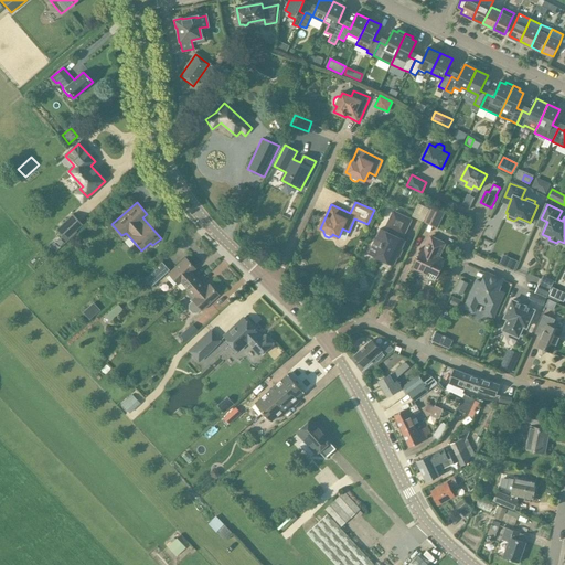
[(437,228),(445,212),(432,205),(424,222),(437,228)]
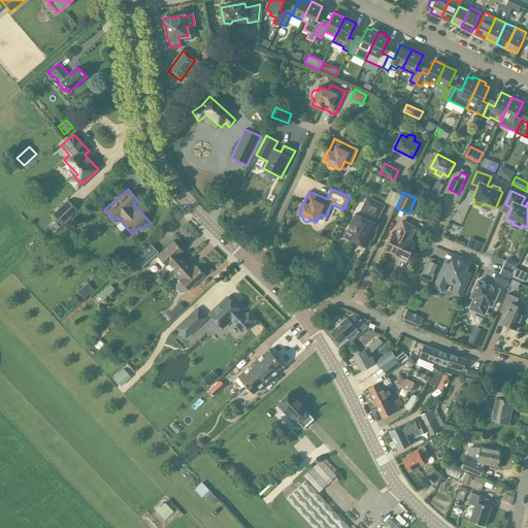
[(356,213),(344,237),(368,249),(380,225),(373,222),(374,219),(377,220),(385,206),(368,198),(362,212),(365,213),(363,217),(356,213)]
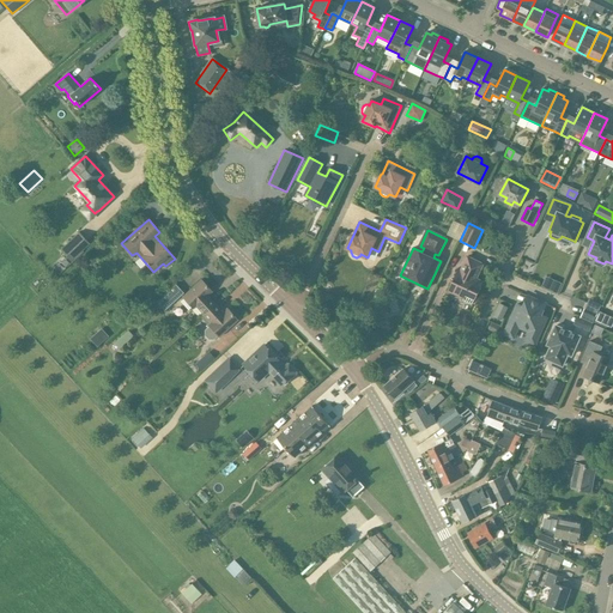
[(61,250),(71,260),(89,243),(79,232),(61,250)]
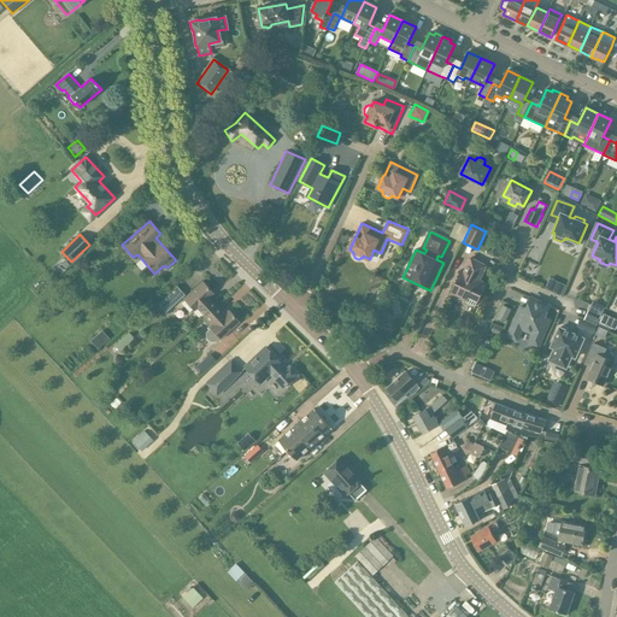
[(477,285),(487,266),(471,259),(464,274),(462,272),(452,293),(468,300),(466,303),(475,307),(485,288),(477,285)]
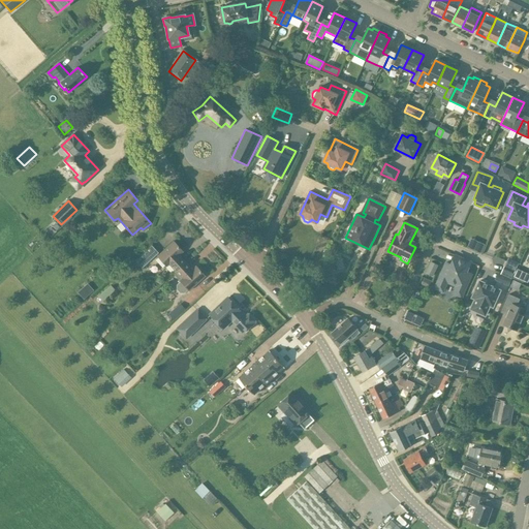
[(485,245),(471,239),(468,247),(481,253),(485,245)]
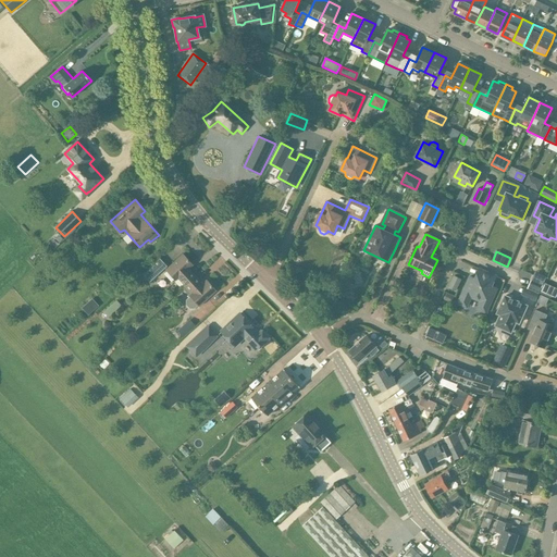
[(186,285),(196,276),(188,269),(195,264),(184,254),(166,270),(176,281),(178,279),(185,284),(186,285)]
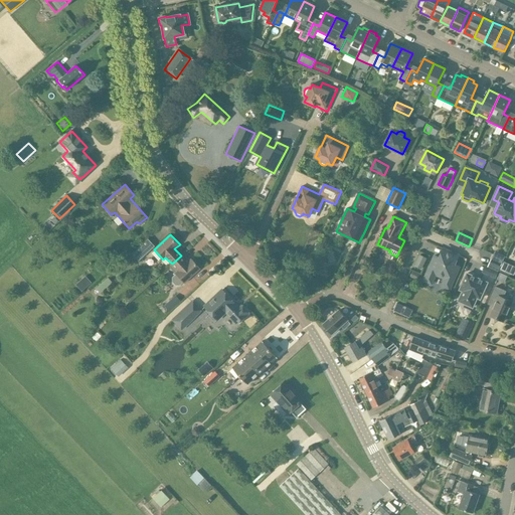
[(147,238),(131,253),(138,261),(154,245),(147,238)]
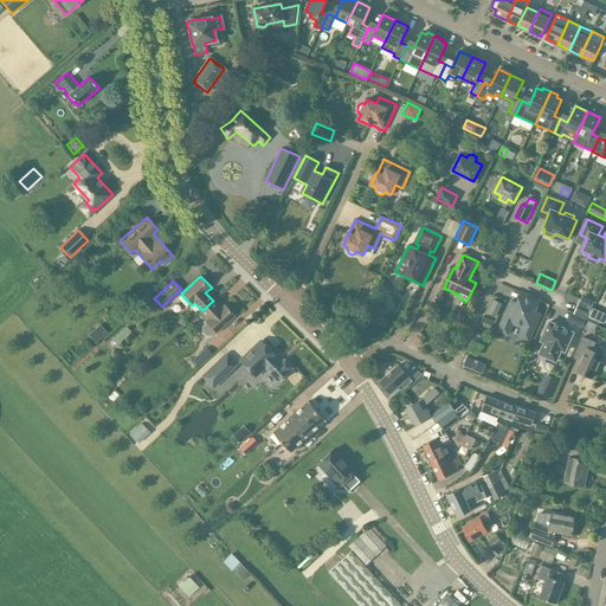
[(511,301),(498,330),(508,334),(513,323),(523,328),(520,336),(529,340),(541,314),(533,310),(537,300),(524,294),(520,304),(511,301)]
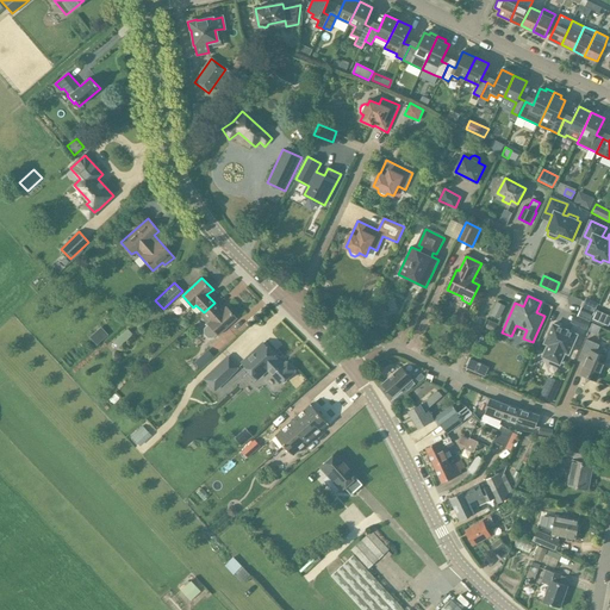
[(587,298),(579,317),(584,319),(591,322),(599,304),(587,298)]
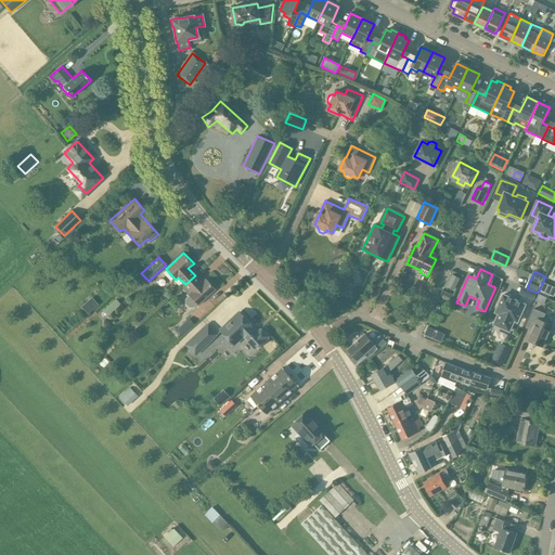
[(198,306),(217,288),(207,279),(203,283),(195,275),(185,284),(184,283),(181,286),(189,295),(185,298),(185,304),(189,307),(193,307),(197,304),(198,306)]
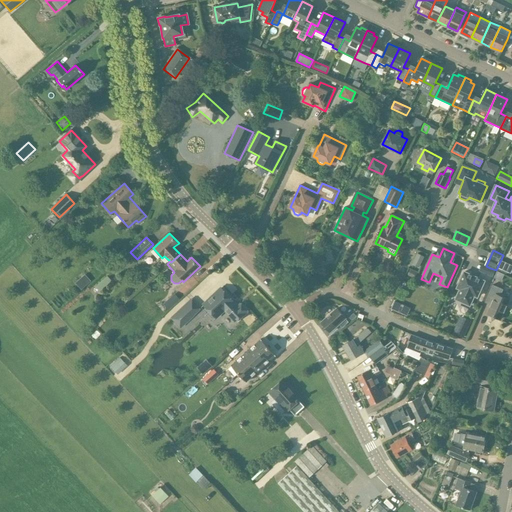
[(419,267),(424,257),(418,254),(413,264),(419,267)]
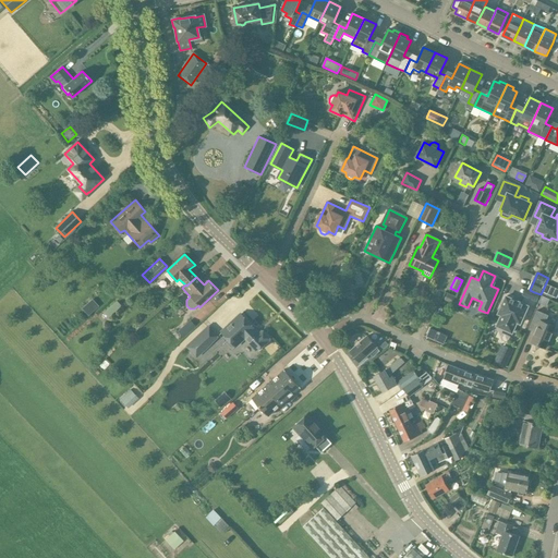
[(546,283),(542,292),(549,295),(554,287),(546,283)]
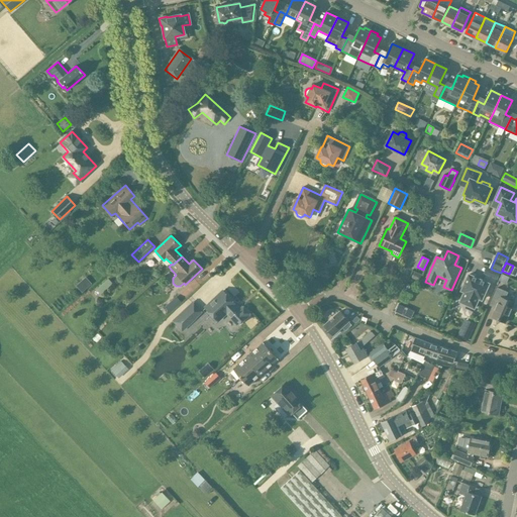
[(469,275),(461,291),(464,292),(460,302),(475,309),(479,299),(482,300),(489,284),(469,275)]
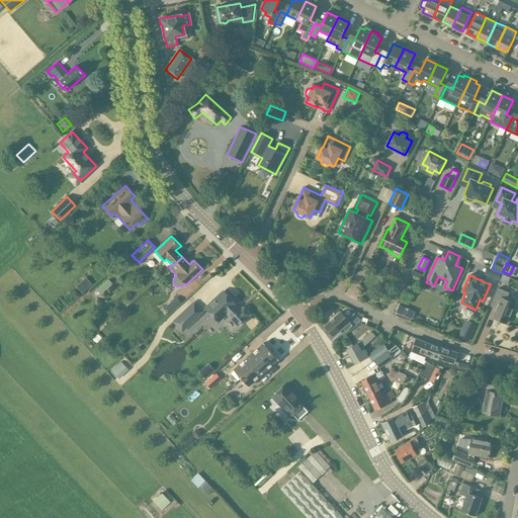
[(91,284),(85,278),(81,282),(86,288),(91,284)]
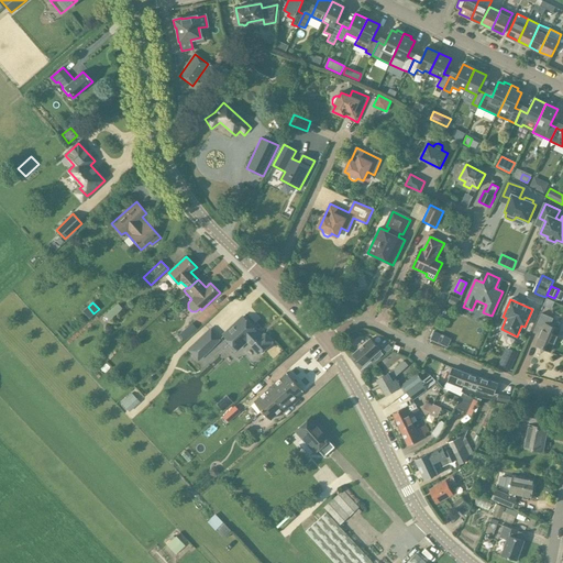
[(118,302),(105,315),(109,320),(122,308),(118,302)]
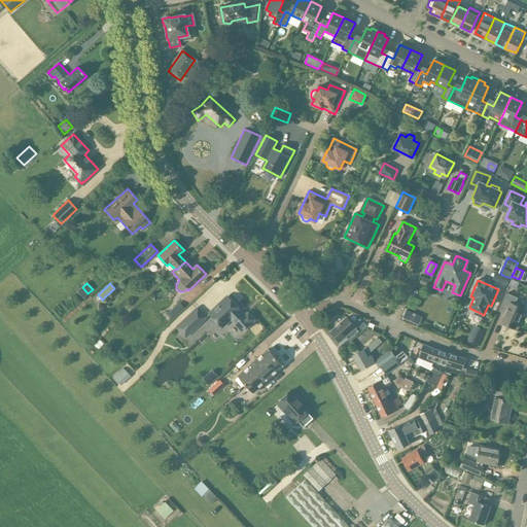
[(516,328),(524,309),(515,305),(518,297),(506,292),(499,311),(505,314),(502,322),(516,328)]
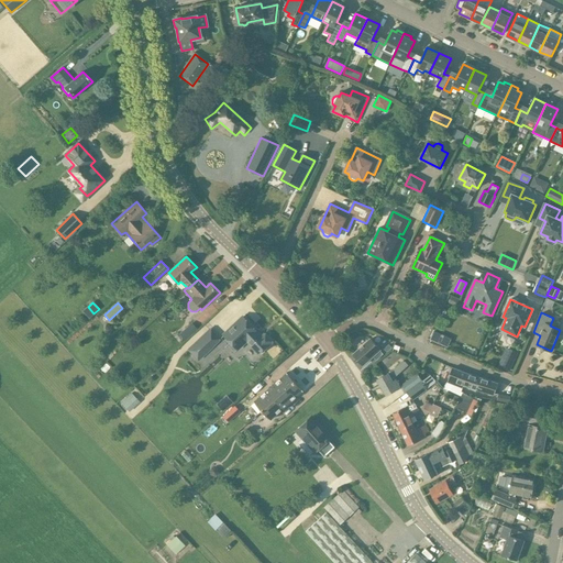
[(262,337),(251,324),(243,317),(224,334),(238,349),(247,340),(260,353),(272,342),(265,334),(262,337)]
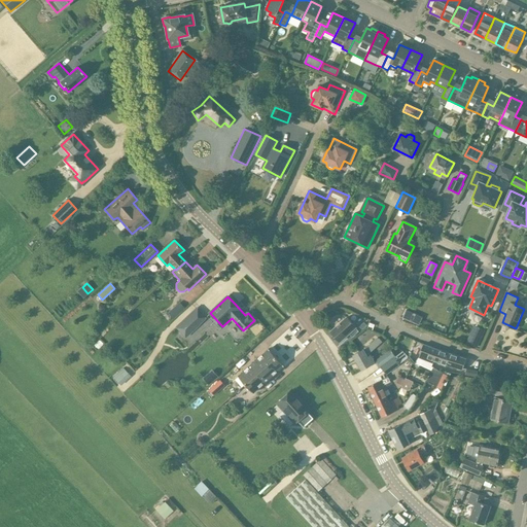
[(173,319),(185,308),(179,302),(167,313),(173,319)]
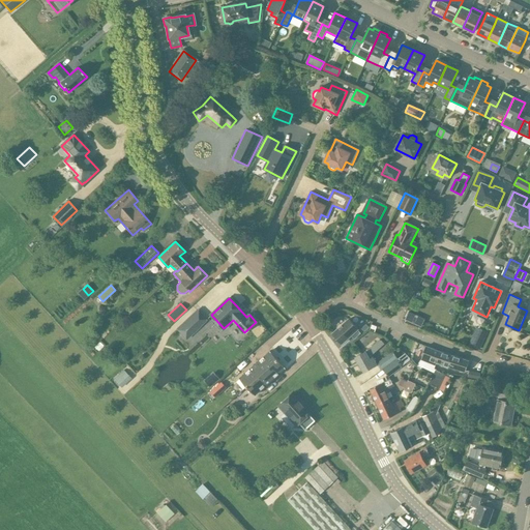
[(186,339),(206,320),(198,310),(177,328),(186,339)]
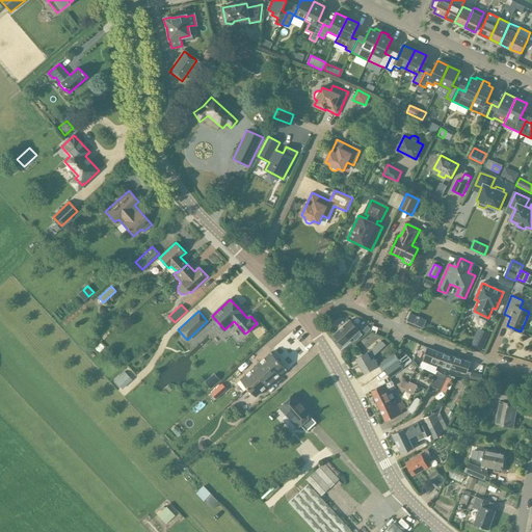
[(340,343),(341,342),(344,345),(353,337),(356,340),(363,335),(360,330),(351,320),(335,335),(337,337),(336,338),(340,343)]
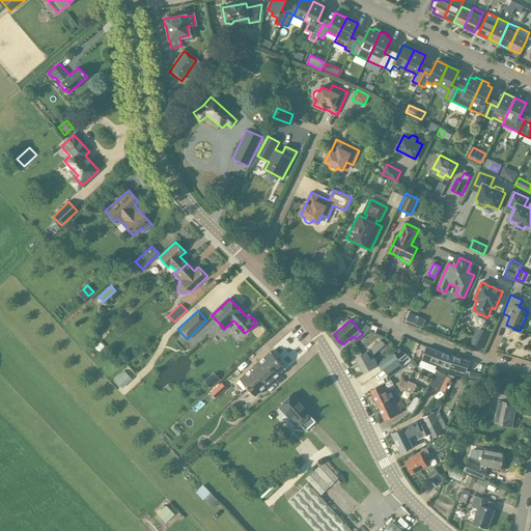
[(474,339),(484,344),(488,335),(478,330),(474,339)]
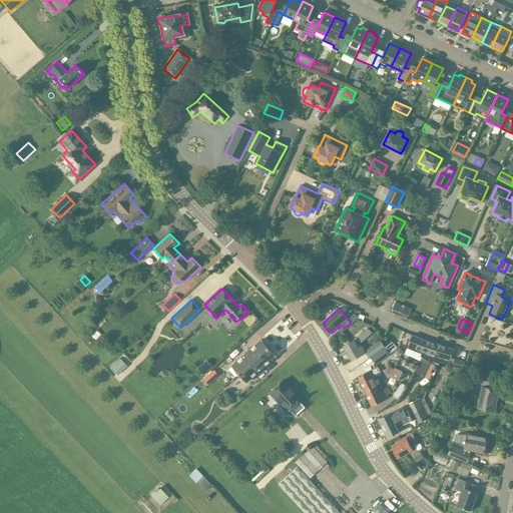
[(354,340),(345,346),(353,360),(365,353),(361,346),(361,343),(372,333),(368,328),(354,340)]
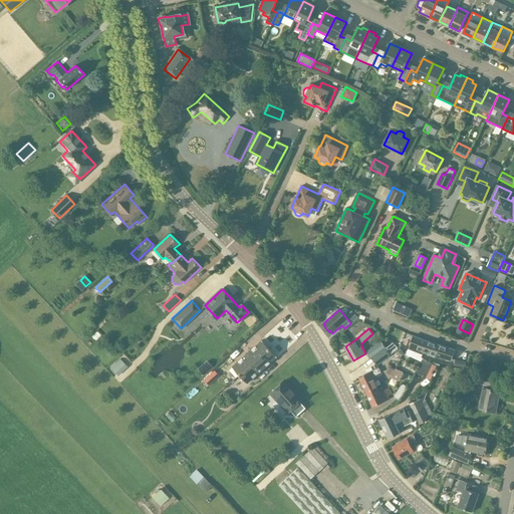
[(427,340),(413,336),(409,348),(423,353),(424,351),(452,360),(455,350),(427,340)]
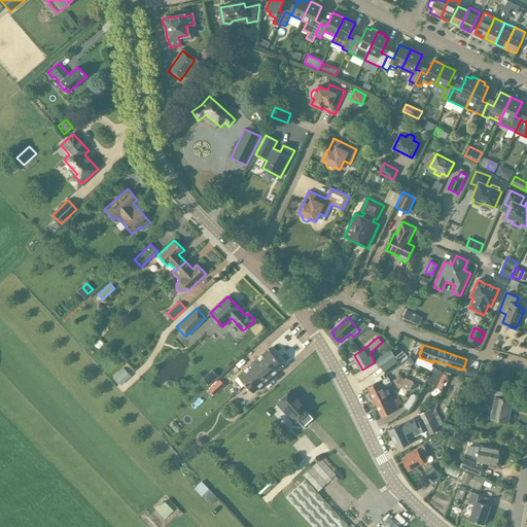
[(284,365),(270,349),(239,376),(253,392),(284,365)]
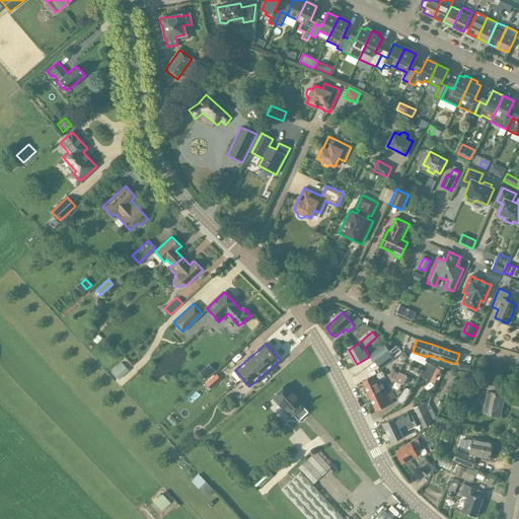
[(371,355),(375,361),(388,352),(384,346),(371,355)]
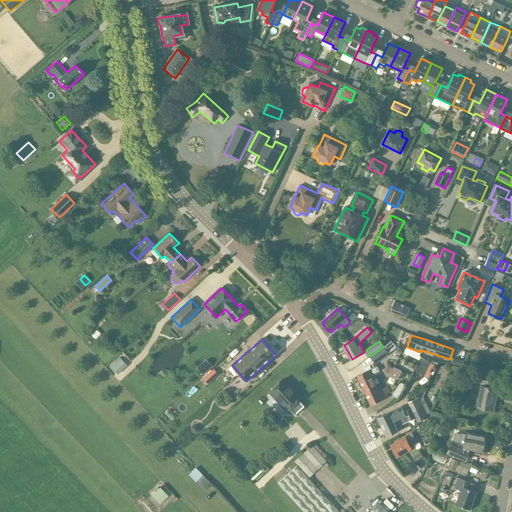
[(383,347),(370,356),(375,364),(389,354),(388,353),(397,347),(392,341),(383,347)]
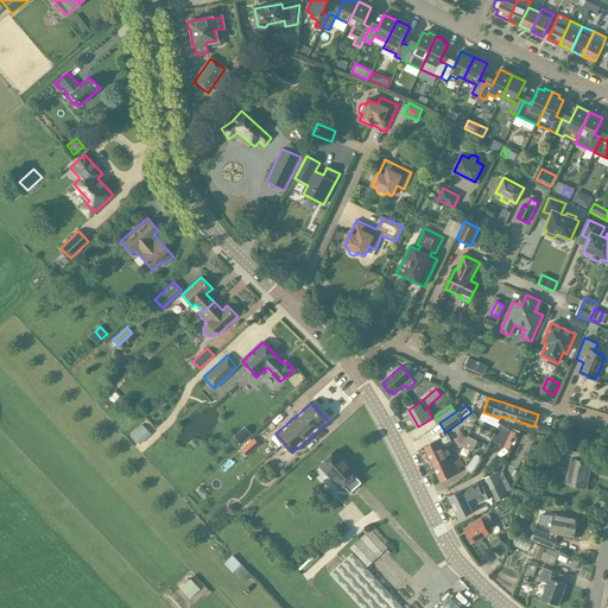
[(141,423),(130,435),(139,444),(151,432),(141,423)]
